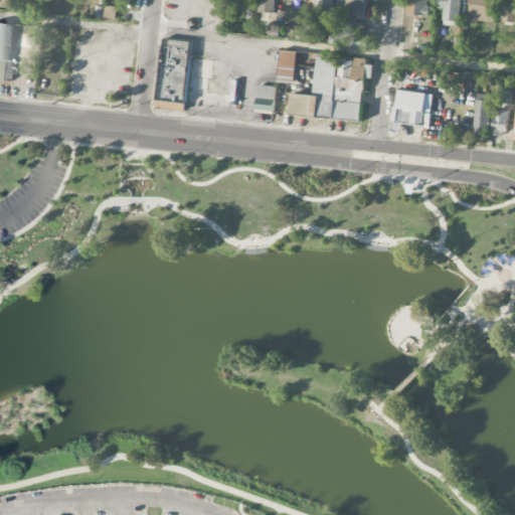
[(275,13),(275,0),(259,0),(259,12),(275,13)]
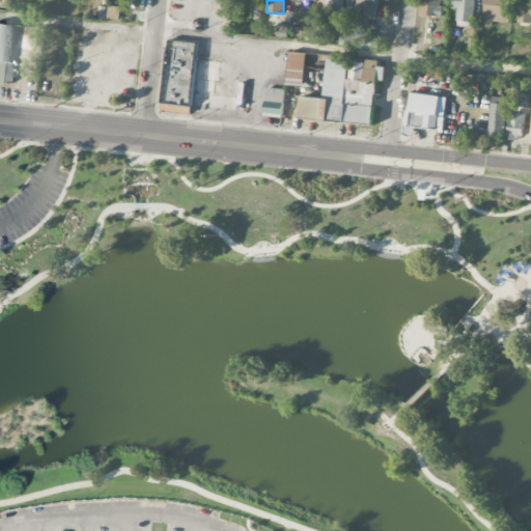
[(442,17),(442,0),(421,0),(421,16),(442,17)]
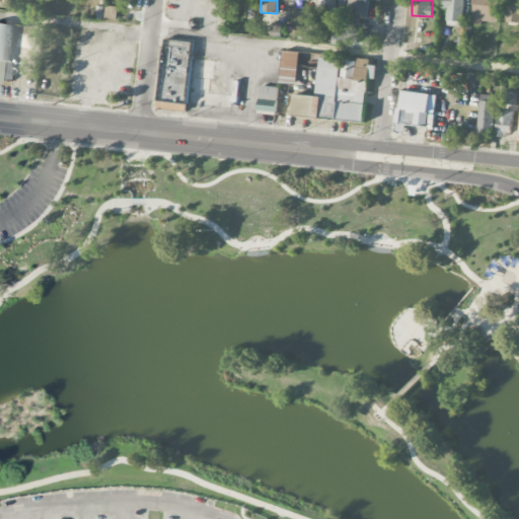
[(448,9),(447,21),(463,22),(464,0),(443,0),(442,9),(448,9)]
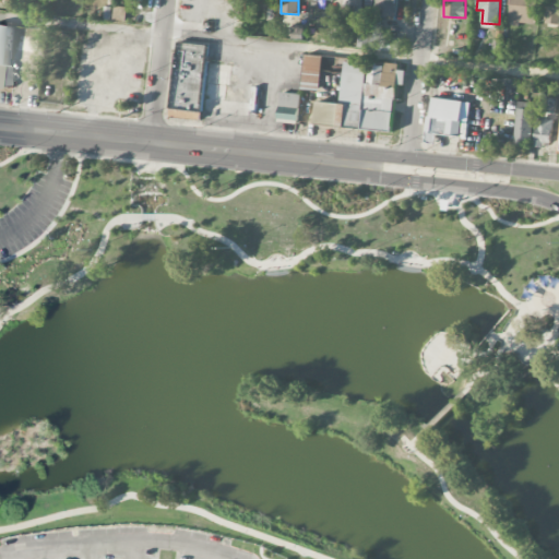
[(511,0),(510,23),(539,25),(539,23),(558,24),(558,0),(511,0)]
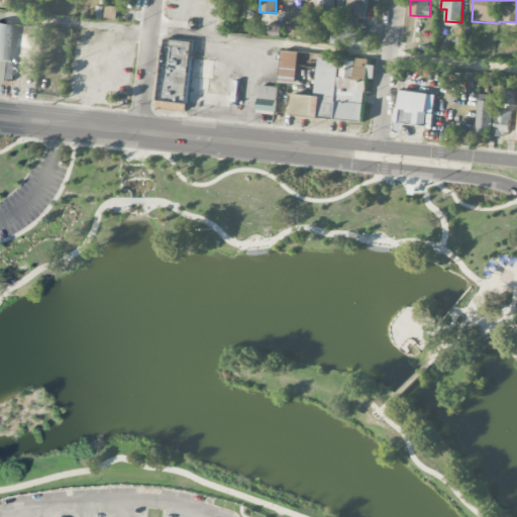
[(117,19),(118,6),(106,6),(105,18),(117,19)]
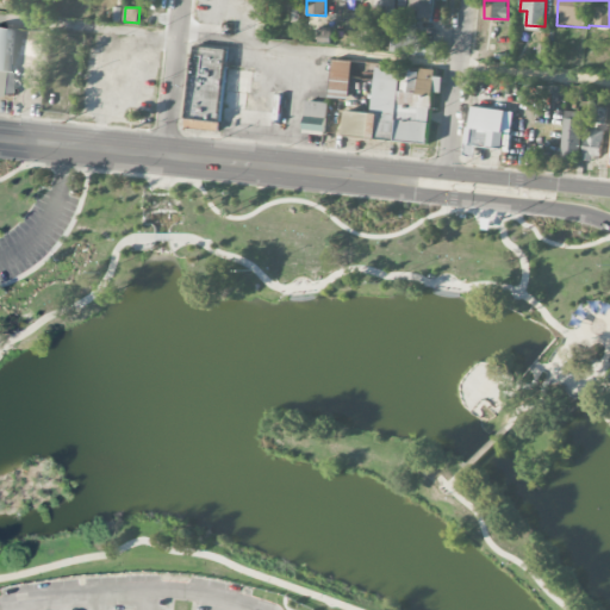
[(0,95),(10,97),(17,29),(0,26),(0,95)]
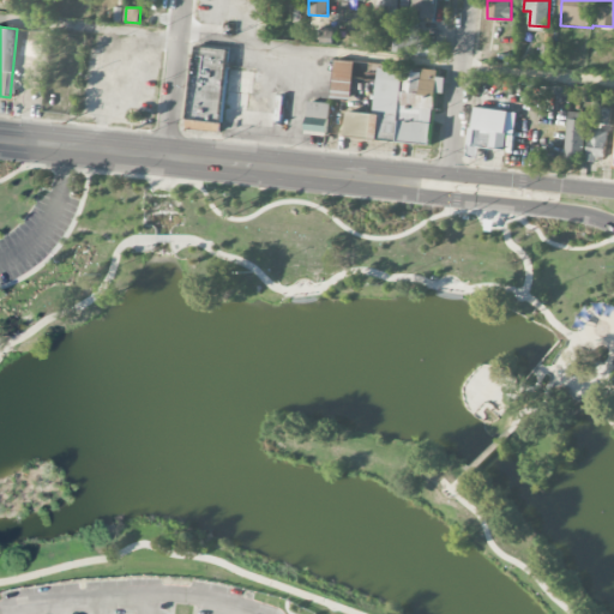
[(332,43),(333,28),(321,26),(320,42),(332,43)]
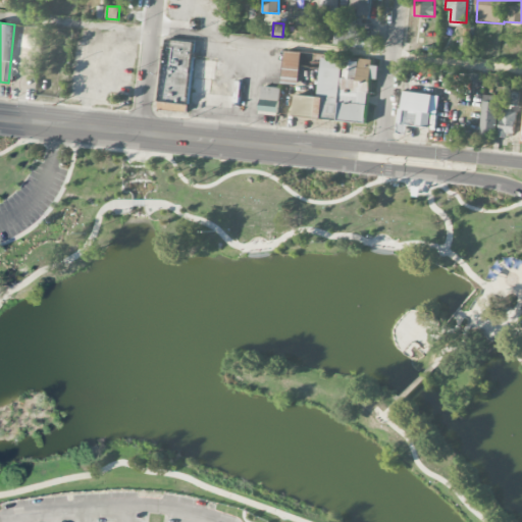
[(334,44),(346,45),(347,28),(335,27),(334,44)]
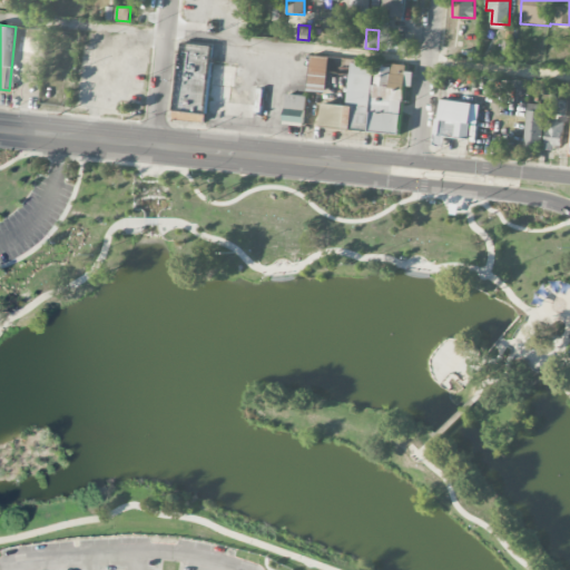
[(174,117),(254,125),(257,89),(239,87),(242,66),(213,62),(215,45),(182,41),(174,117)]
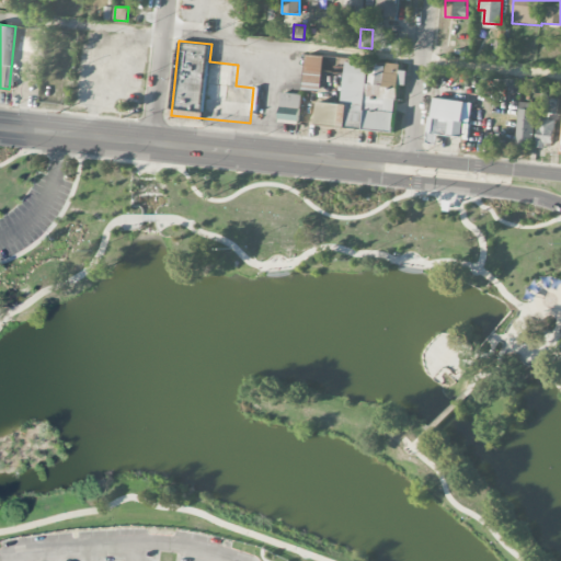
[(323,56),(305,56),(305,90),(323,90),(323,56)]
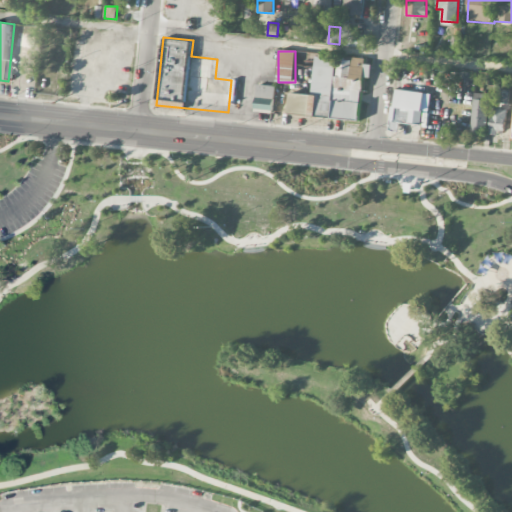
[(361,120),(367,59),(316,54),(312,95),(291,93),(289,114),(361,120)]
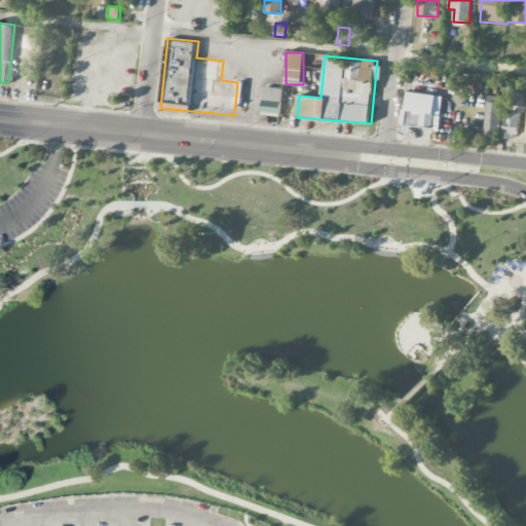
[(283,88),(264,87),(263,113),(282,114),(283,88)]
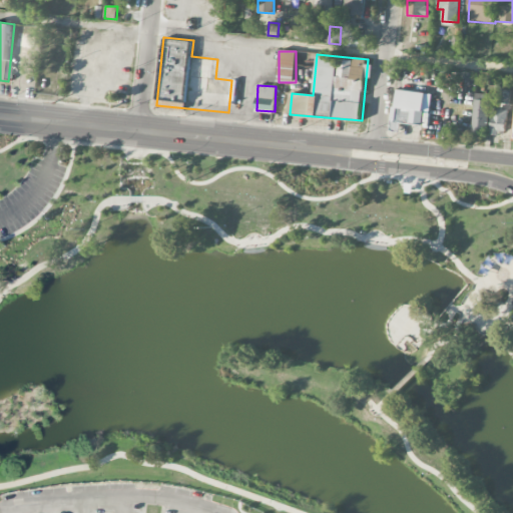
[(431,93),(396,90),(392,121),(423,125),(424,111),(430,112),(431,93)]
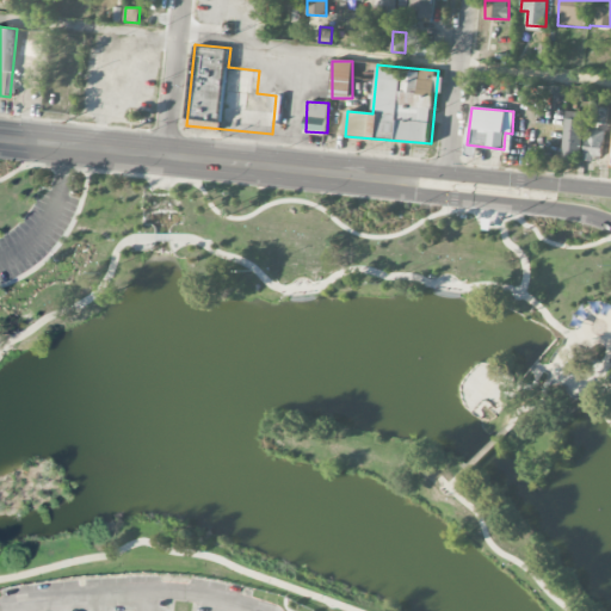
[(580,160),(585,113),(567,111),(562,158),(580,160)]
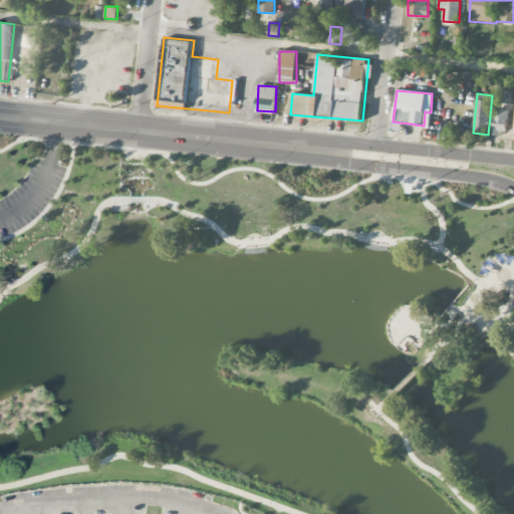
[(509,135),(510,109),(494,109),(493,134),(509,135)]
